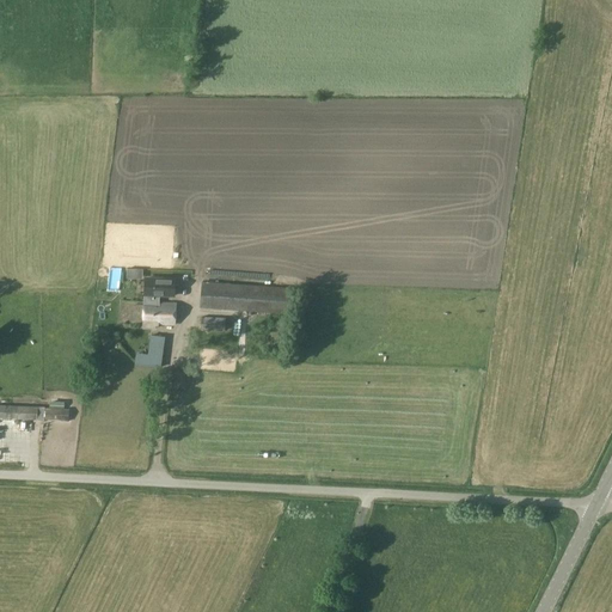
[(145,279),(144,304),(152,304),(153,294),(175,295),(175,280),(145,279)]
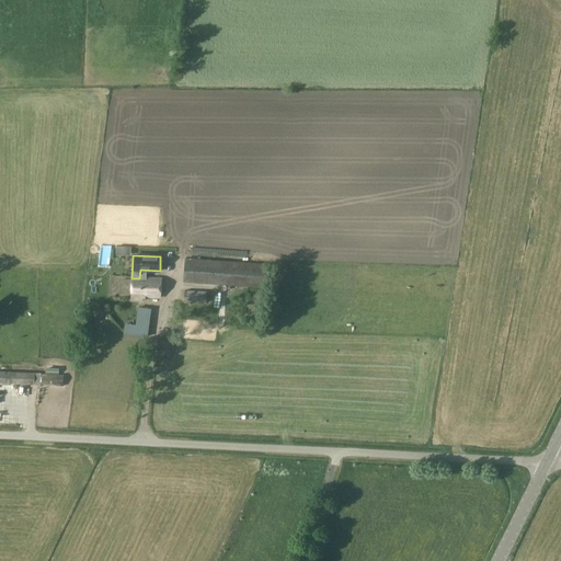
[(185,259),(183,283),(265,288),(266,264),(185,259)]
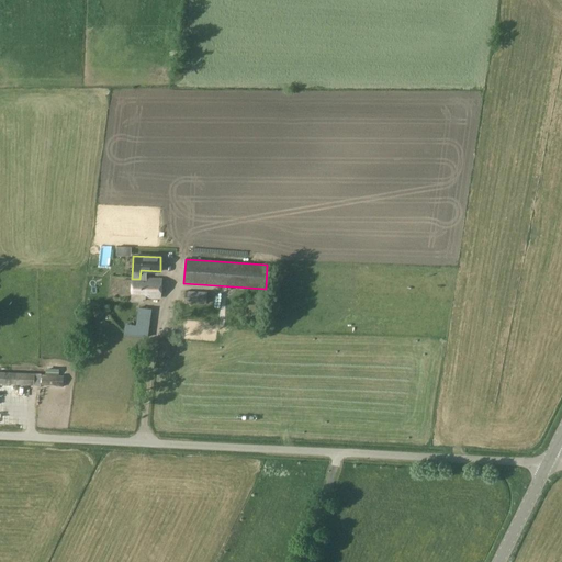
[(161,280),(139,279),(132,279),(132,302),(142,302),(143,299),(161,299),(161,280)]
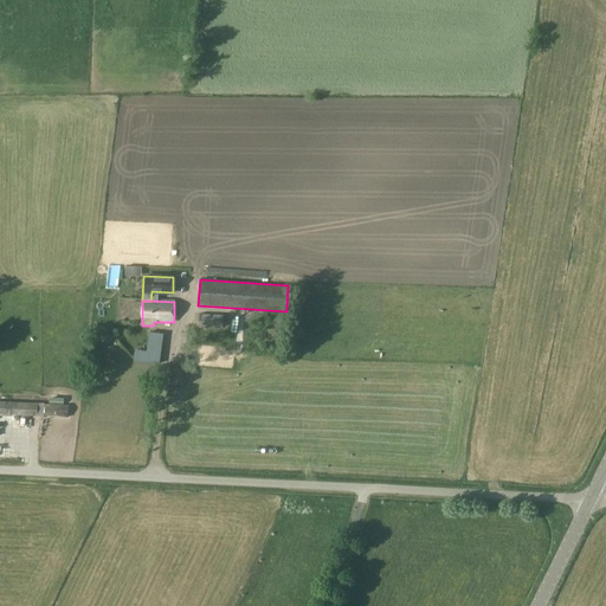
[(199,314),(199,327),(223,328),(224,315),(199,314)]
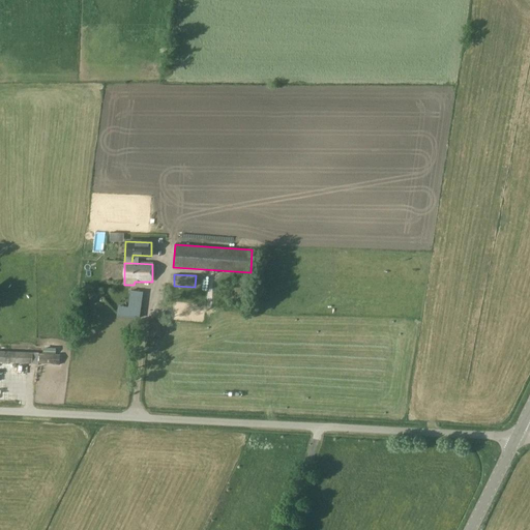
[(127,318),(133,319),(138,320),(142,294),(131,293),(127,318)]
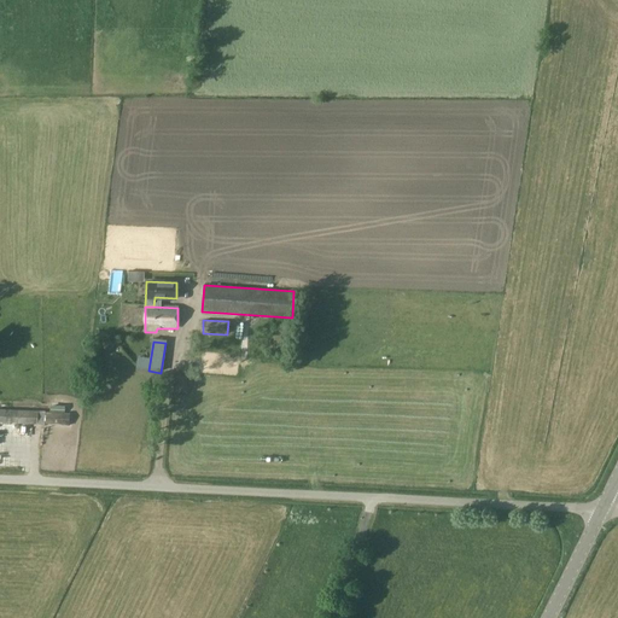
[(175,377),(175,391),(187,391),(187,377),(175,377)]
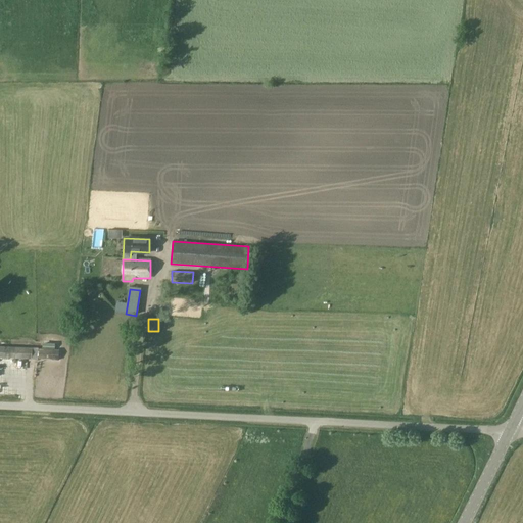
[(0,347),(0,358),(32,360),(32,349),(0,347)]
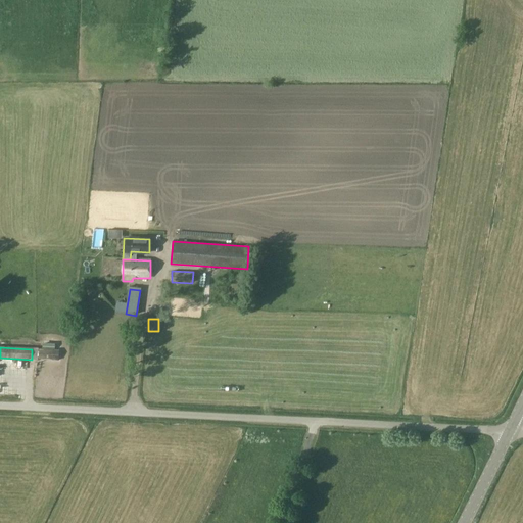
[(59,351),(38,350),(38,361),(58,362),(59,351)]
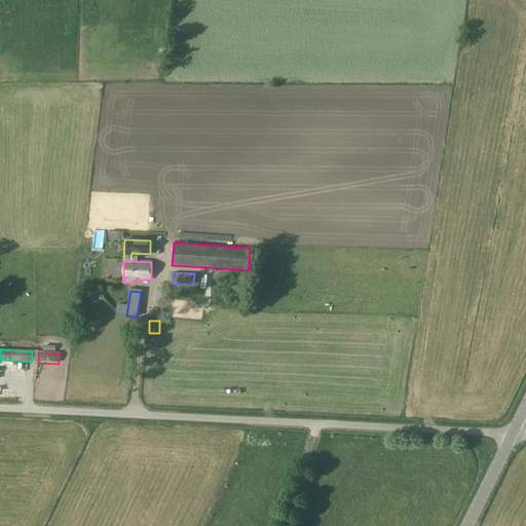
All buildings are outlined.
